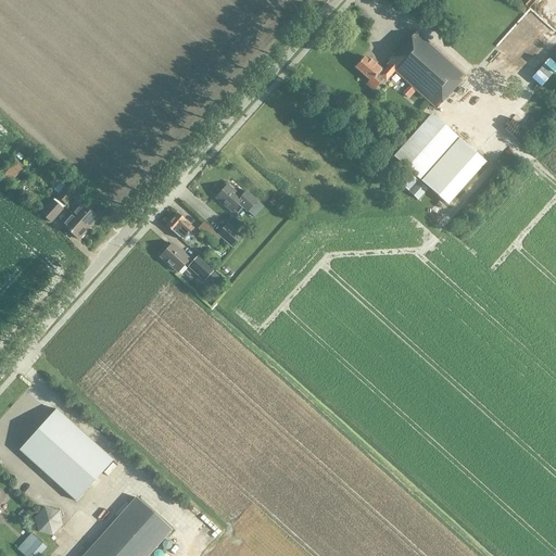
[(355,68),(369,81),(366,85),(374,91),(384,80),(386,81),(394,72),(437,110),(466,77),(416,33),(387,64),(389,66),(383,73),(382,71),(369,59),(368,61),(364,58),(355,68)]
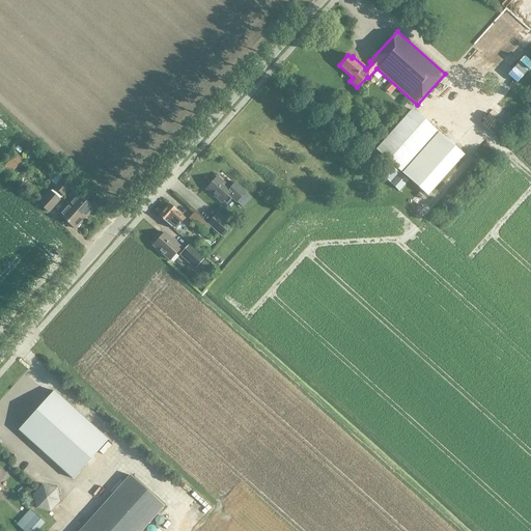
[(389,161),(401,172),(437,132),(412,110),(376,149),(389,161)]
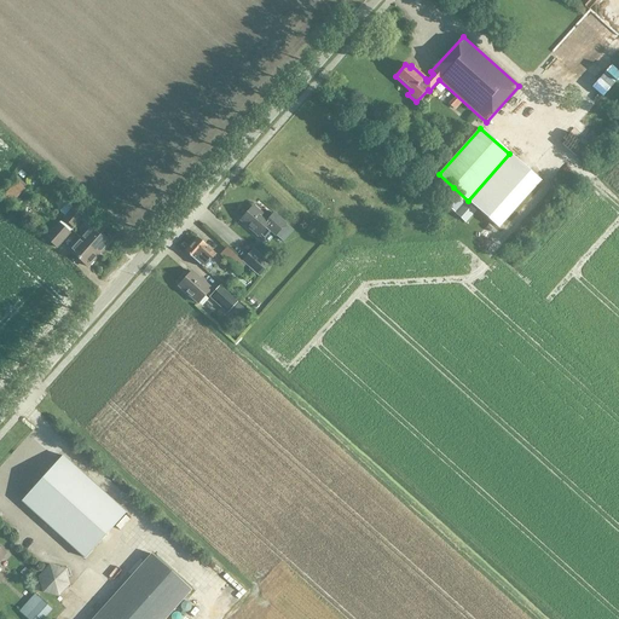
[(509,154),(468,201),(476,209),(498,229),(541,181),(510,155),(509,154)]
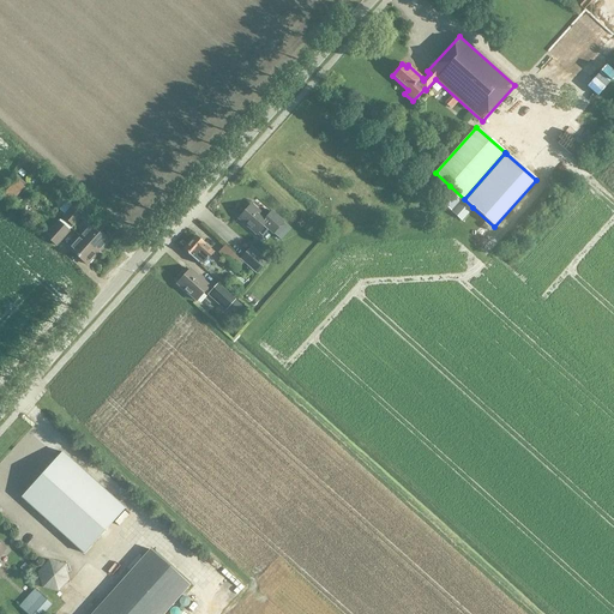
[(14,198),(26,186),(18,178),(6,190),(14,198)]
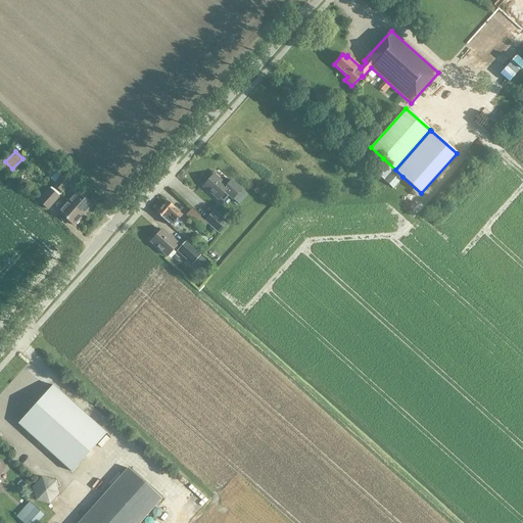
[(372,170),(391,188),(402,177),(383,158),(372,170)]
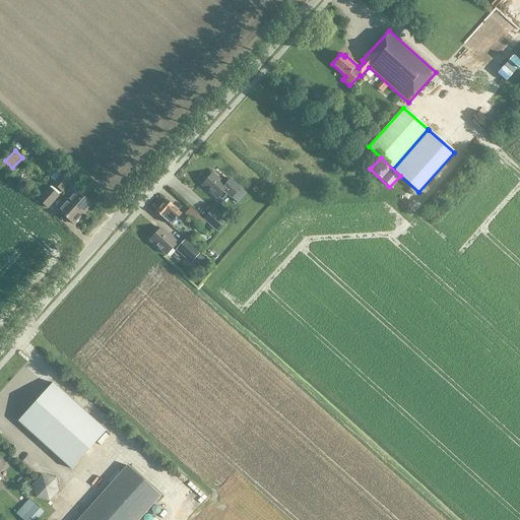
[(63,191),(73,180),(65,172),(55,184),(63,191)]
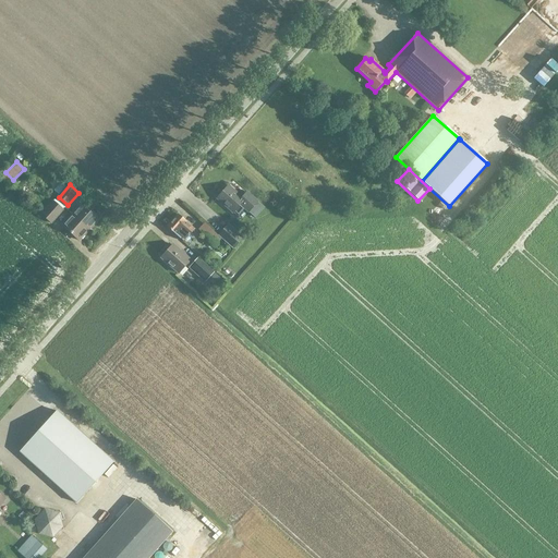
[(233,214),(237,210),(240,206),(249,214),(258,202),(247,192),(241,198),(228,186),(217,199),(233,214)]
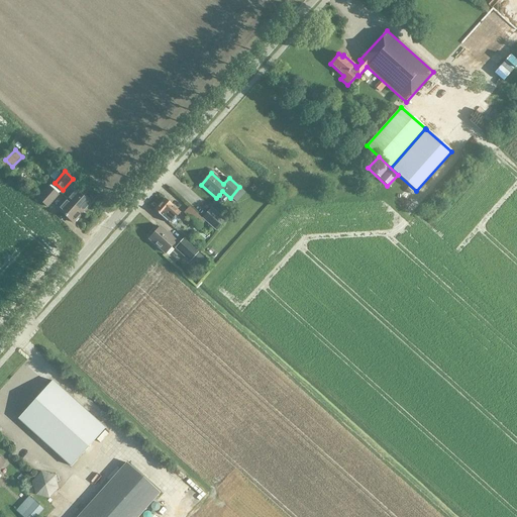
[(47,208),(59,195),(48,186),(37,199),(47,208)]
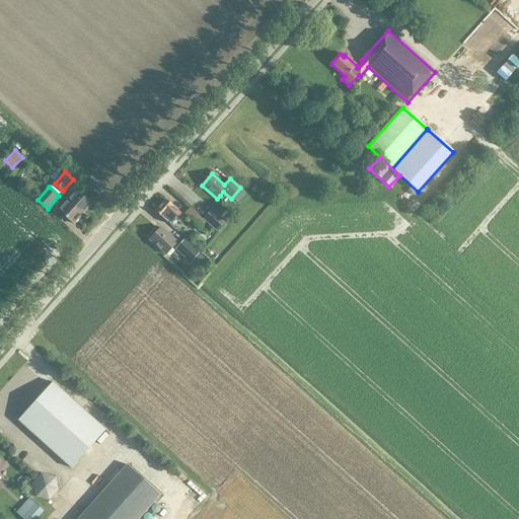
[(79,190),(70,200),(84,213),(93,203),(79,190)]
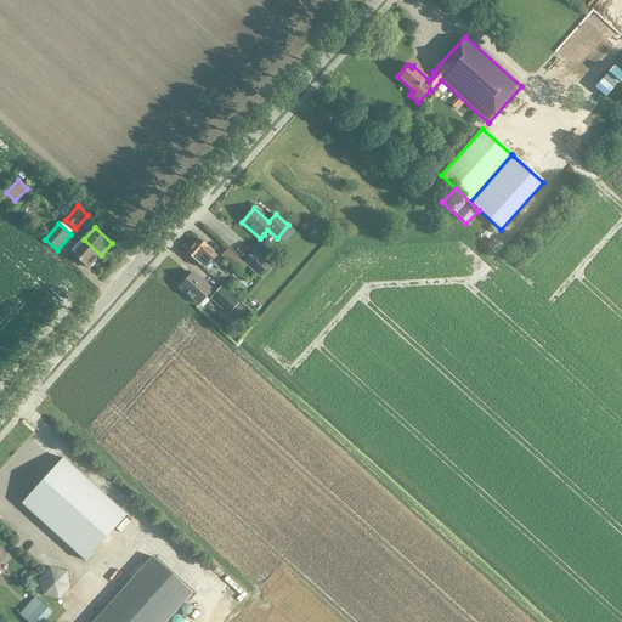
[(90,267),(101,255),(84,239),(72,252),(90,267)]
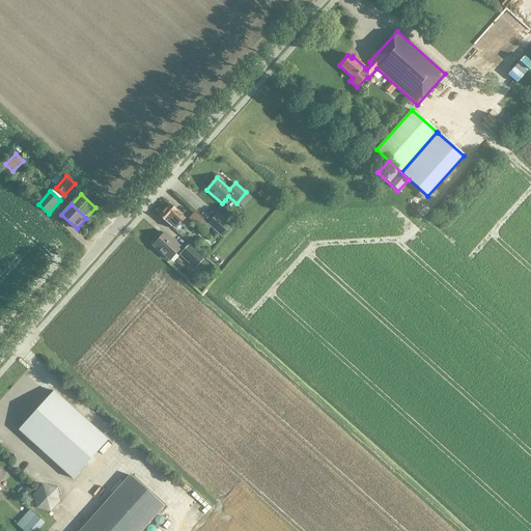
[(174,230),(185,219),(169,204),(159,216),(174,230)]
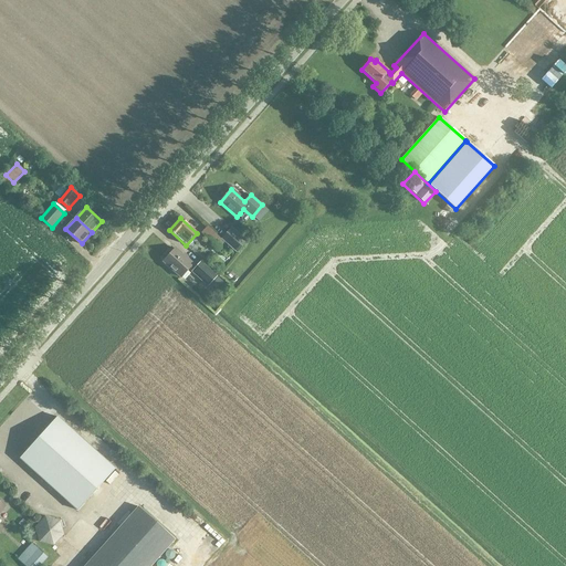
[(218,250),(224,242),(207,226),(200,233),(218,250)]
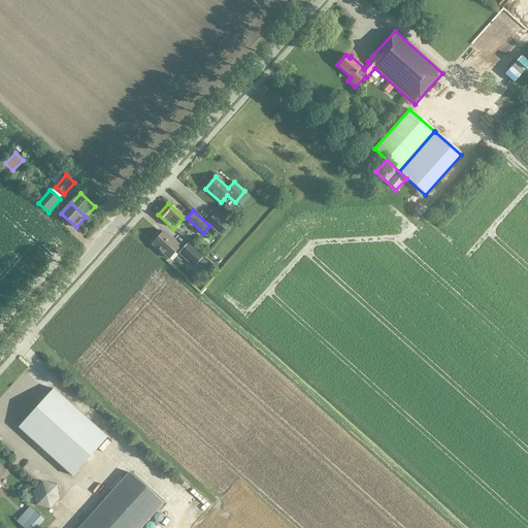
[(230,226),(216,213),(207,223),(221,235),(230,226)]
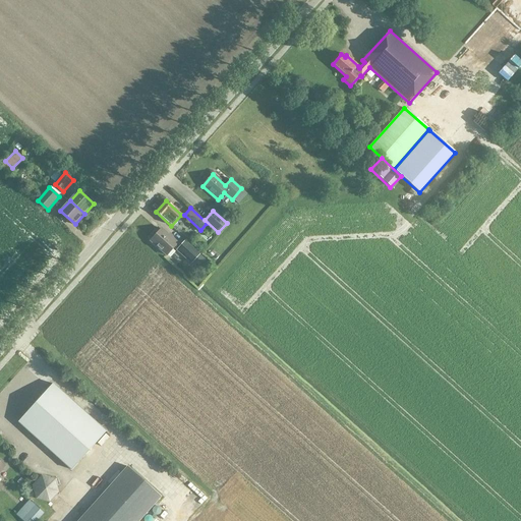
[(178,243),(162,229),(151,241),(167,255),(178,243)]
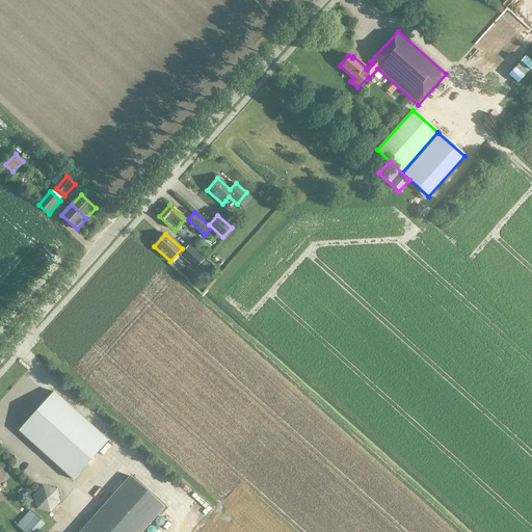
[(189,246),(180,256),(194,270),(204,261),(189,246)]
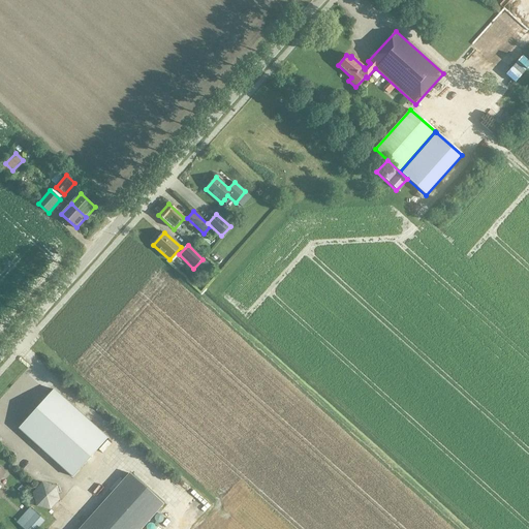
[(54,390),(19,429),(72,477),(107,438),(54,390)]
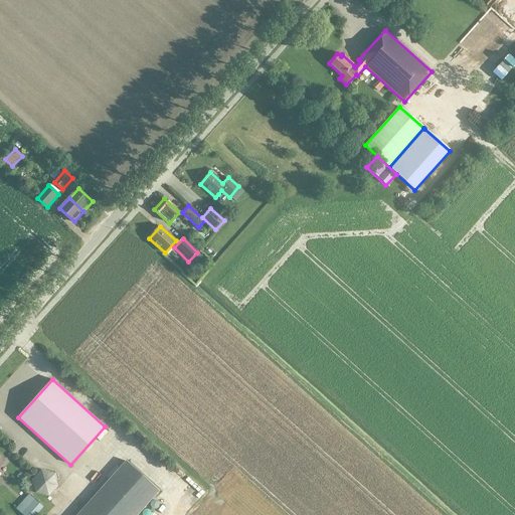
[(137,514),(160,490),(127,461),(78,514),(137,514)]
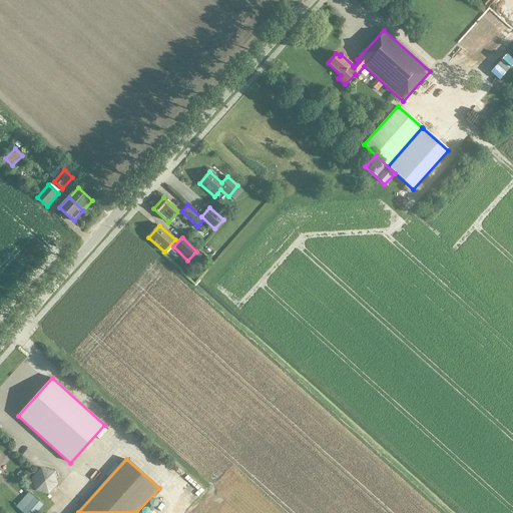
[(49,494),(50,493),(52,495),(58,490),(55,487),(58,485),(54,472),(41,469),(32,479),(36,491),(49,494)]
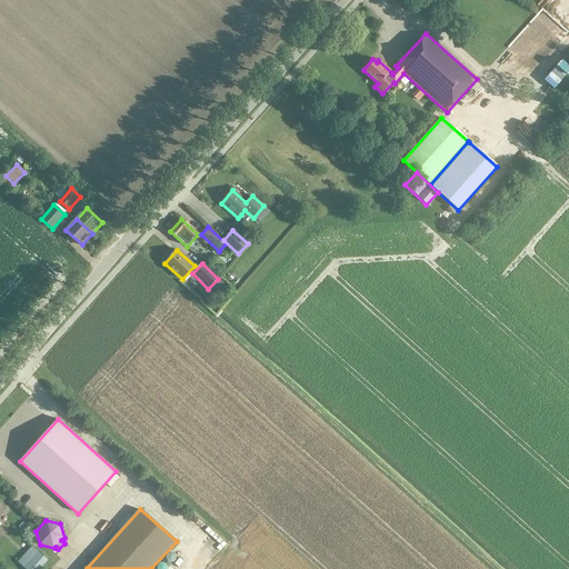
[(18,562),(25,568),(39,568),(48,560),(32,546),(18,562)]
